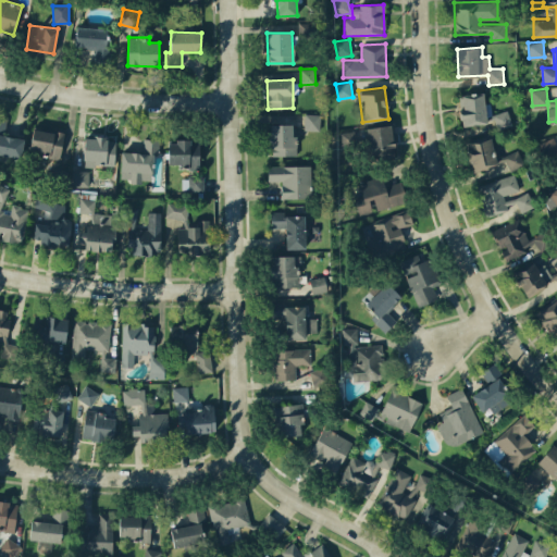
[(508,111),(491,113),(490,108),(485,108),(483,93),(458,95),(461,125),(494,121),(495,127),(510,126),(508,111)]
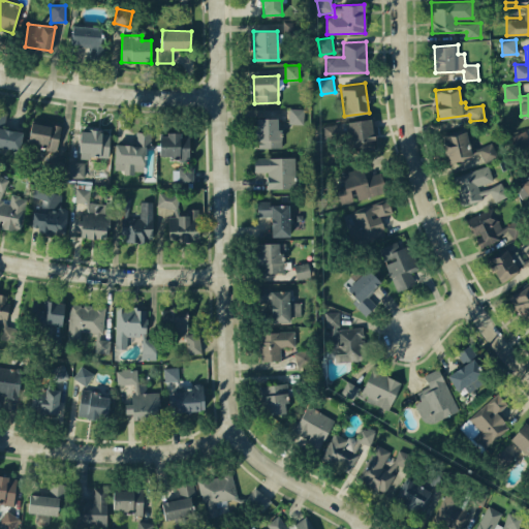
[(304,109),(289,107),(289,123),(304,123),(304,109)]
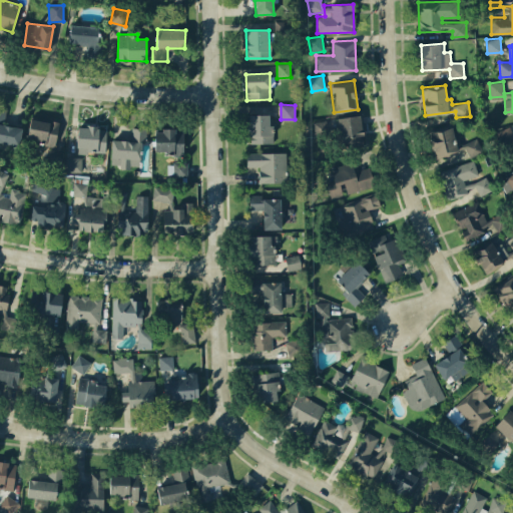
[(6,110),(0,109),(0,141),(20,144),(22,126),(4,124),(6,110)]
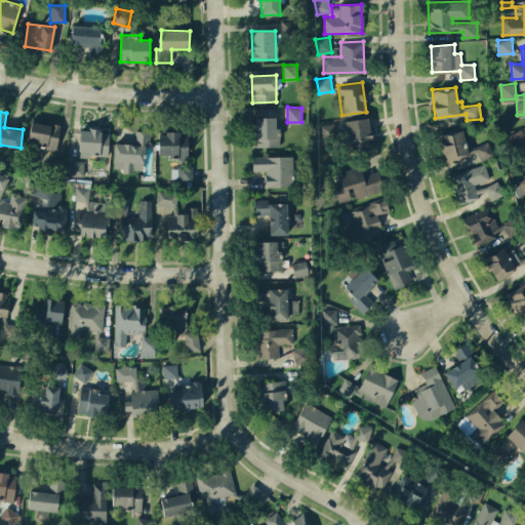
[(278,147),(278,117),(255,117),(255,147),(278,147)]
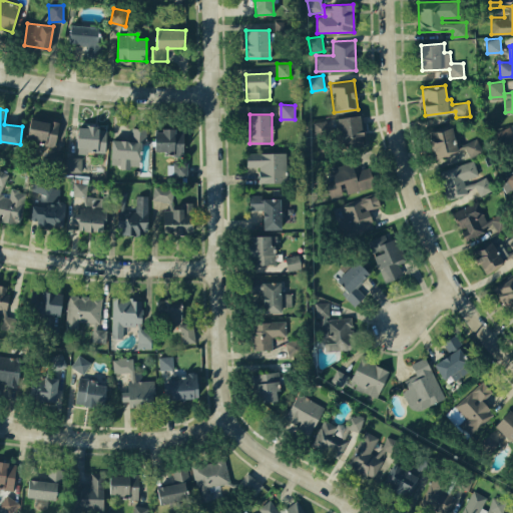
[(341,143),(364,141),(361,115),(338,117),(341,143)]
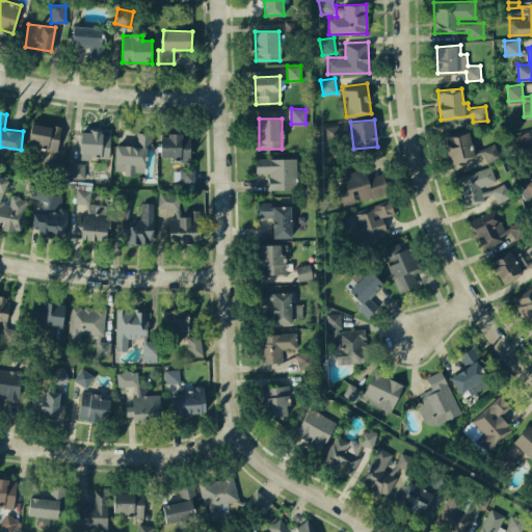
[(61,127),(31,122),(28,145),(57,150),(61,127)]
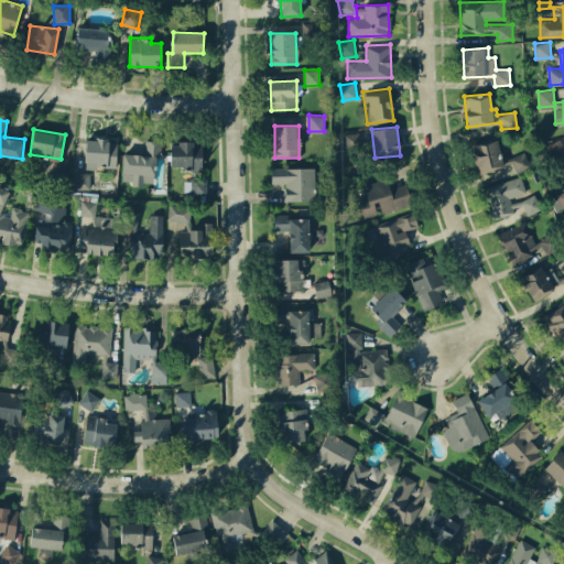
[(117,140),(85,139),(85,167),(116,169),(117,140)]
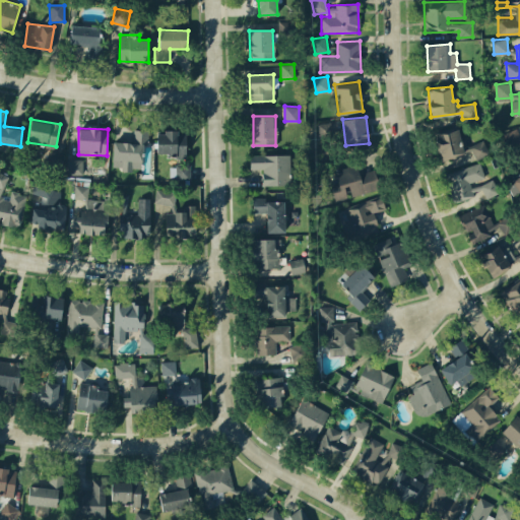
[(438,159),(463,156),(460,128),(435,131),(438,159)]
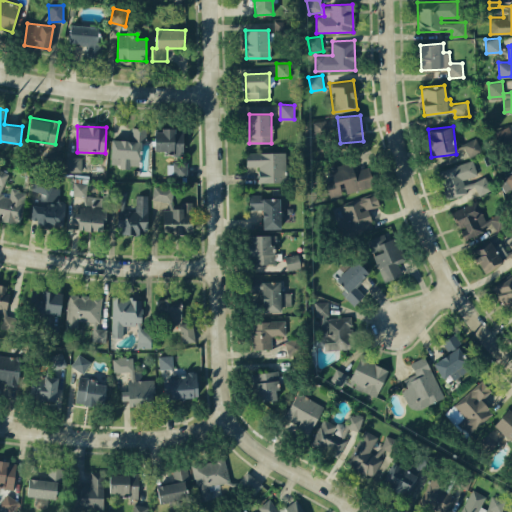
[(511,135),(509,126),(495,130),(501,147),(511,143),(511,135)]
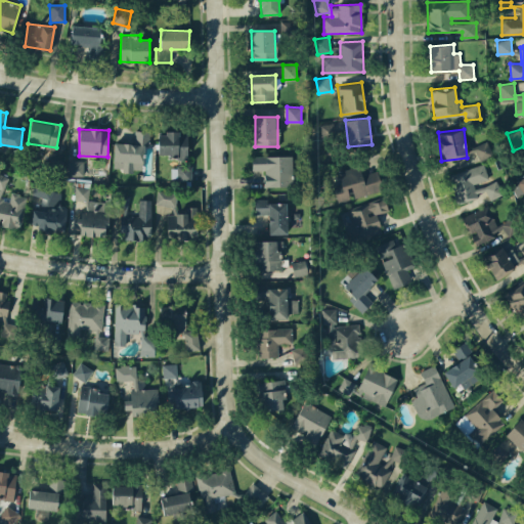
[(114,168),(122,168),(122,171),(142,171),(144,142),(149,143),(149,131),(134,130),(134,143),(115,142),(114,168)]
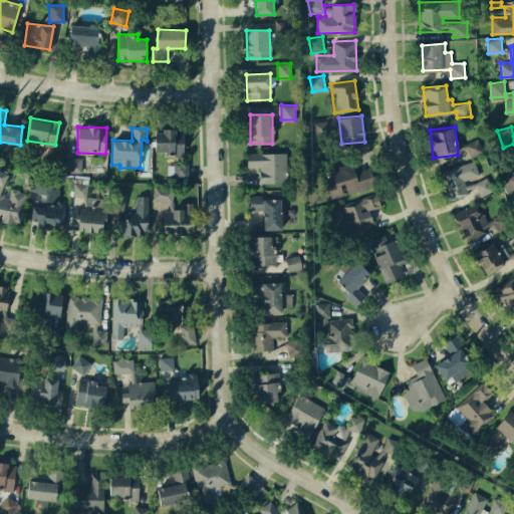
[(184,154),(184,130),(156,129),(156,154),(184,154)]
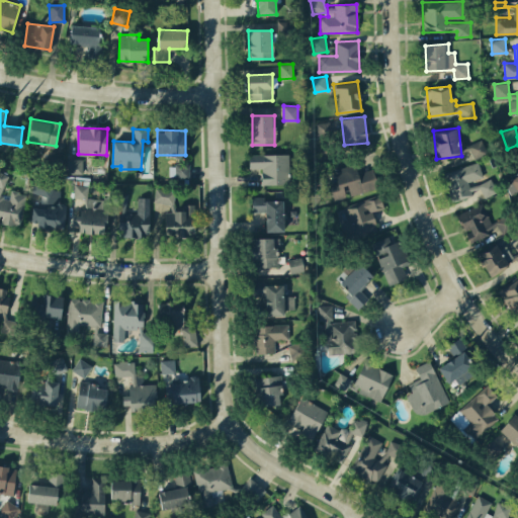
[(472,158),(487,153),(482,140),(467,145),(472,158)]
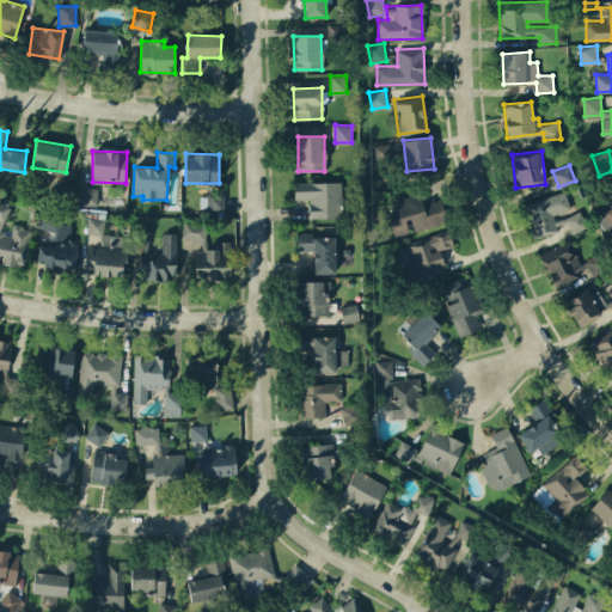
[(308,218),(342,218),(341,181),(294,182),(294,199),(308,199),(308,218)]
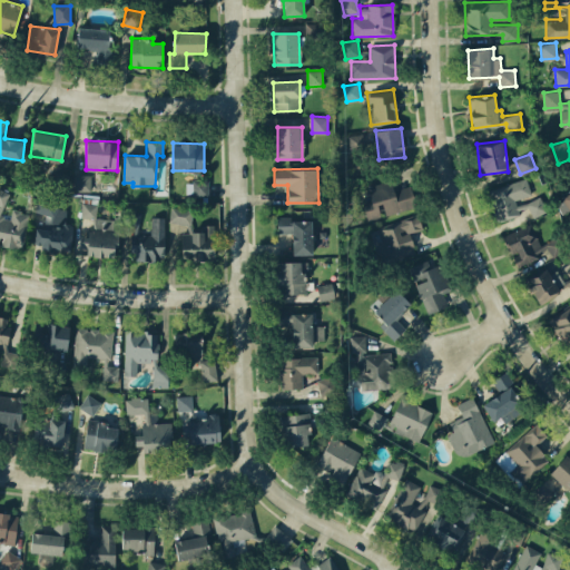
[(69,173),(53,172),(53,187),(69,188),(69,173)]
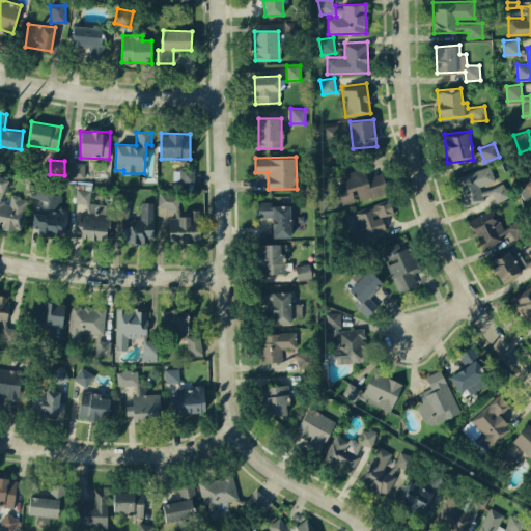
[(85,177),(84,163),(70,163),(70,177),(85,177)]
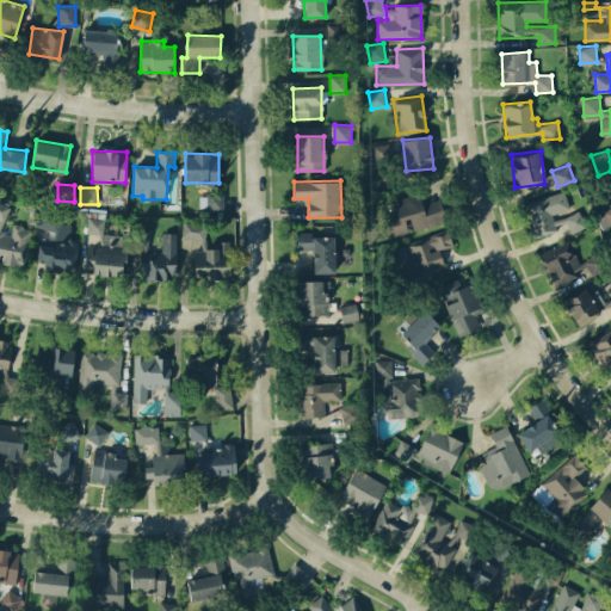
[(535,236),(556,228),(551,215),(571,208),(563,191),(523,205),(535,236)]
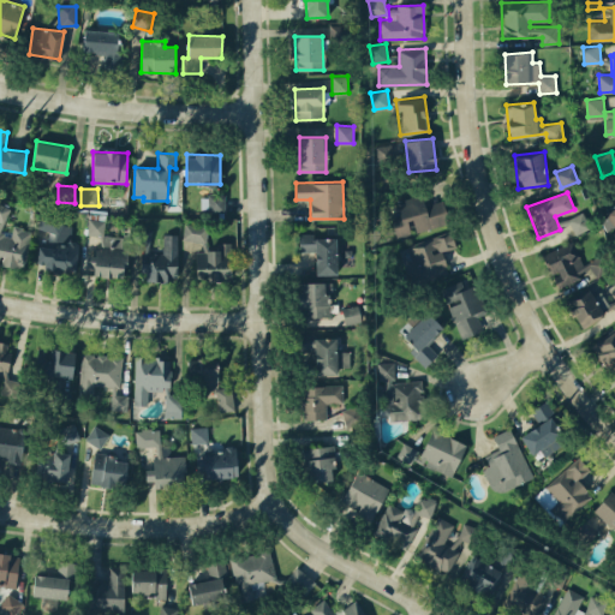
[(225,193),(209,193),(209,210),(225,210),(225,193)]
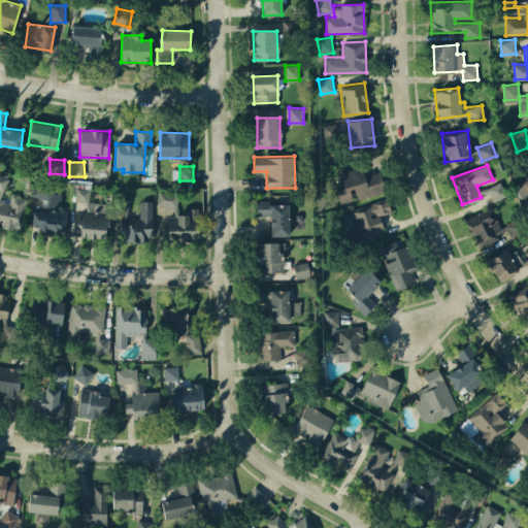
[(381,171),(368,174),(365,166),(339,172),(342,184),(335,186),(340,204),(355,200),(355,199),(386,192),(381,171)]
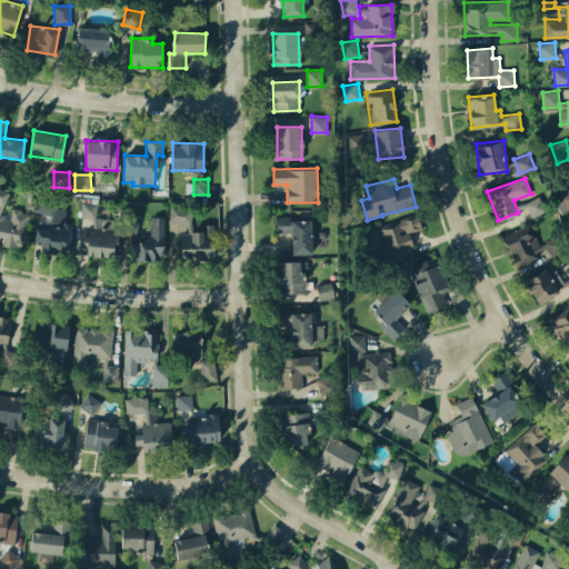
[(0,203),(5,206),(10,192),(0,188),(0,203)]
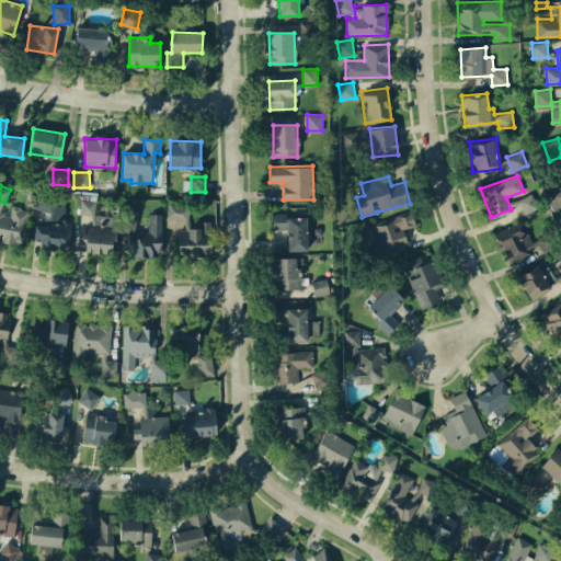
[(560,206),(560,191),(547,197),(553,210),(560,206)]
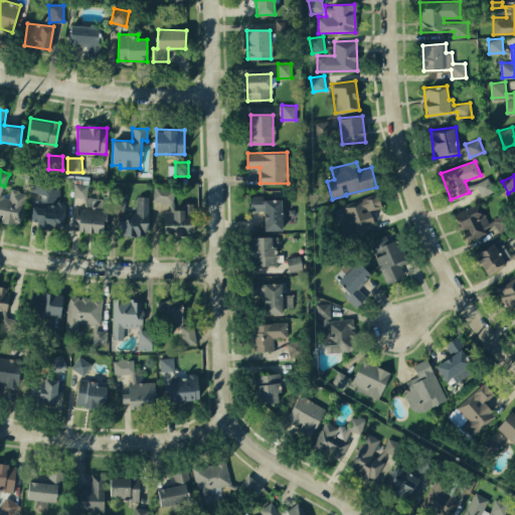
[(494,190),(487,176),(468,186),(469,190),(476,186),(481,196),(494,190)]
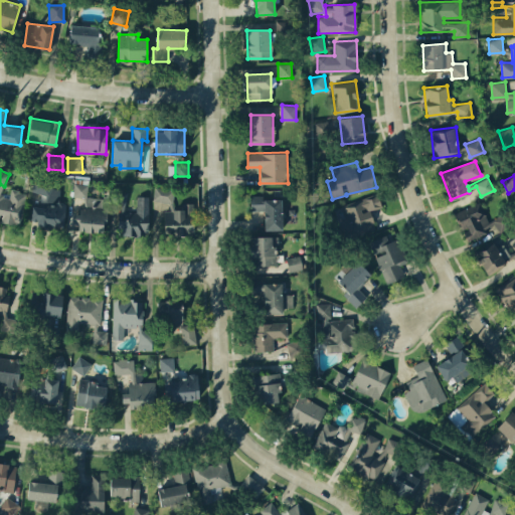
[(64,226),(65,202),(59,202),(60,188),(52,188),(53,180),(33,178),(32,192),(41,192),(40,206),(32,205),(31,224),(64,226)]
